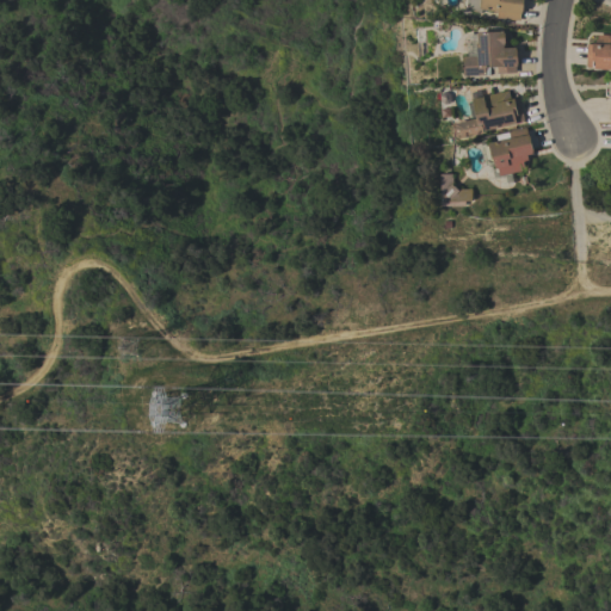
[(523,0),(523,12),(522,12),(522,13),(520,13),(519,20),(497,18),(497,11),(481,10),(481,13),(467,10),(467,0),(523,0)]
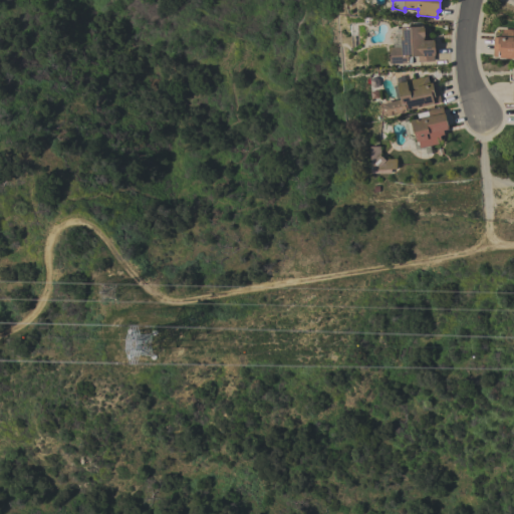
[(390,64),(389,47),(402,47),(401,36),(402,36),(401,27),(427,26),(427,40),(434,39),(435,55),(434,55),(434,61),(418,61),(418,55),(409,56),(409,63),(390,64)]
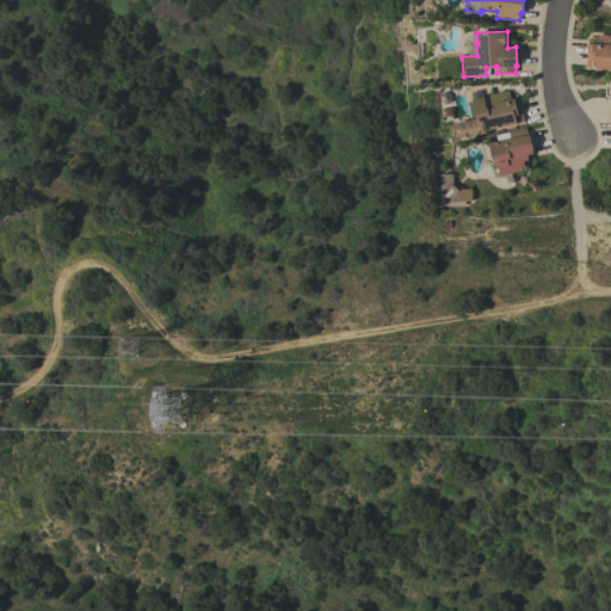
[(610,68),(593,68),(593,67),(586,67),(587,44),(592,44),(592,42),(594,43),(596,38),(597,38),(597,35),(610,35),(610,68)]
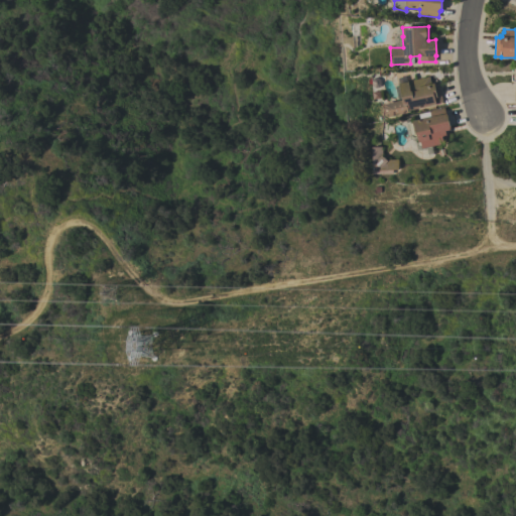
[(384,114),(383,108),(384,106),(384,104),(402,100),(398,84),(429,76),(431,84),(433,83),(433,84),(438,83),(442,103),(407,111),(408,113),(386,117),(386,116),(384,114)]
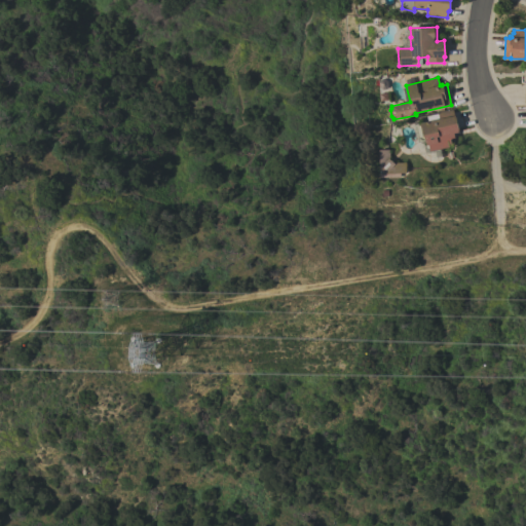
[(429,151),(428,148),(424,149),(423,144),(425,144),(424,140),(418,142),(415,126),(420,125),(419,123),(427,121),(426,116),(438,114),(437,113),(452,109),(454,115),(455,117),(458,130),(458,132),(458,133),(454,134),(455,138),(450,139),(452,146),(429,151)]
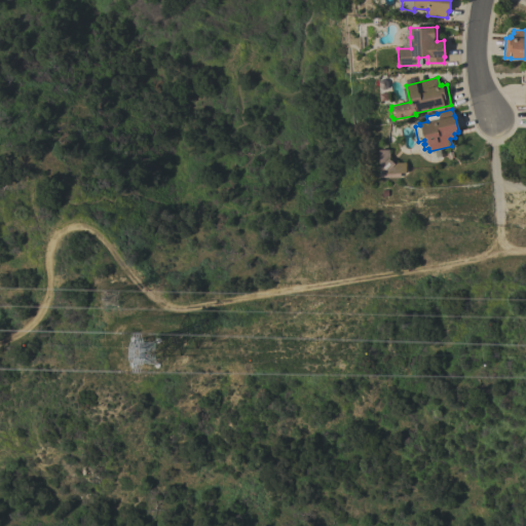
[(389,149),(389,159),(393,162),(406,162),(406,173),(400,173),(400,179),(379,179),(378,149),(389,149)]
